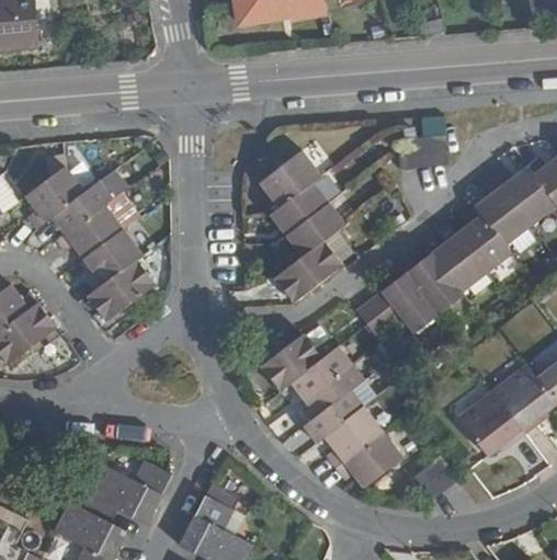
[(0,49),(30,48),(27,0),(0,0),(0,49)]
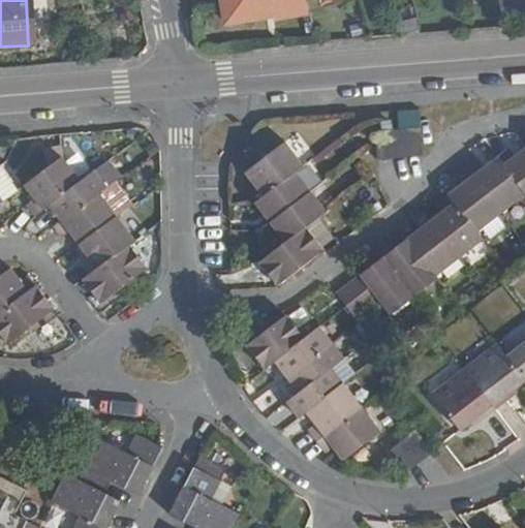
[(306,16),(302,0),(217,0),(221,23),(261,18),(260,11),(268,11),(269,21),(306,16)]
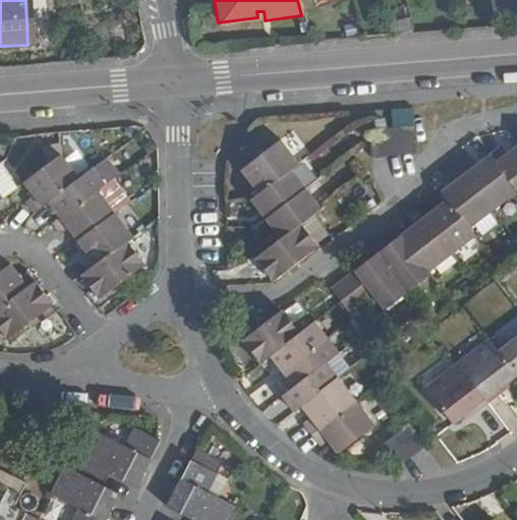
[(414,154),(412,124),(400,125),(401,154),(414,154)]
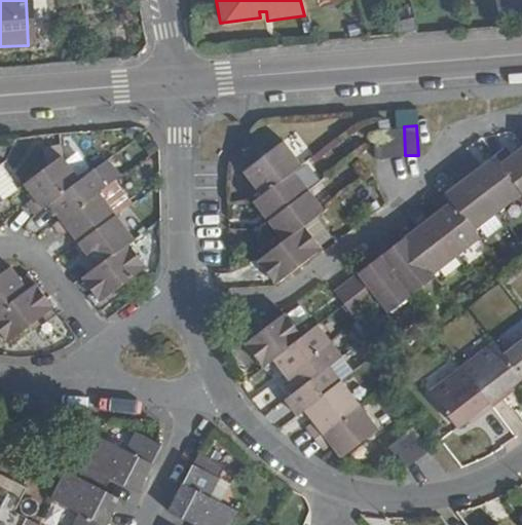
[(405,155),(404,126),(389,127),(389,156),(405,155)]
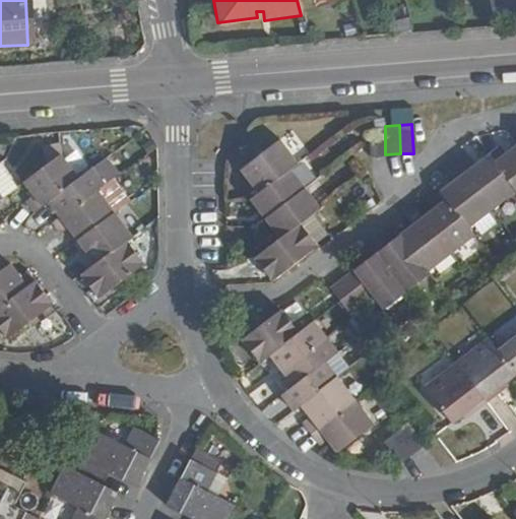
[(385,154),(385,126),(370,127),(371,154),(385,154)]
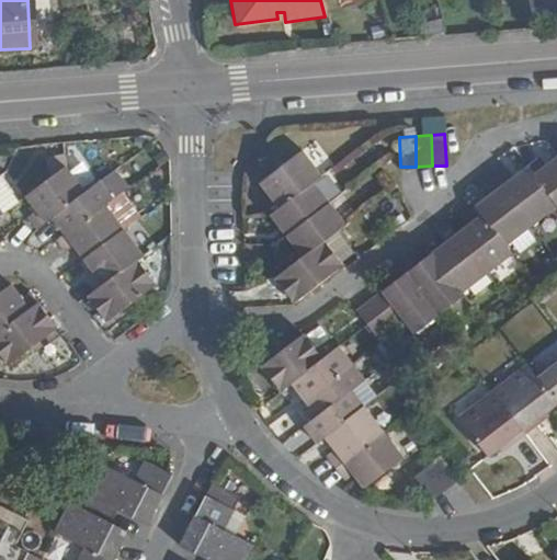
[(322,173),(304,148),(283,163),(261,181),(280,207),(315,180),(322,173)]
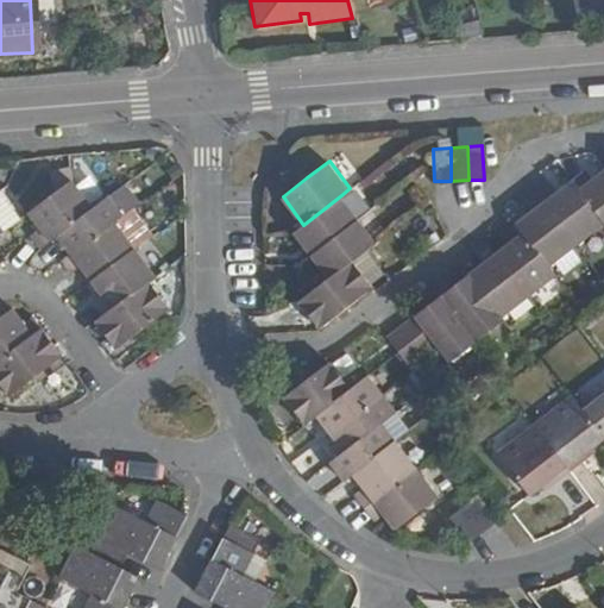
[(603,173),(601,169),(586,181),(579,173),(568,182),(599,224),(603,229),(603,173)]
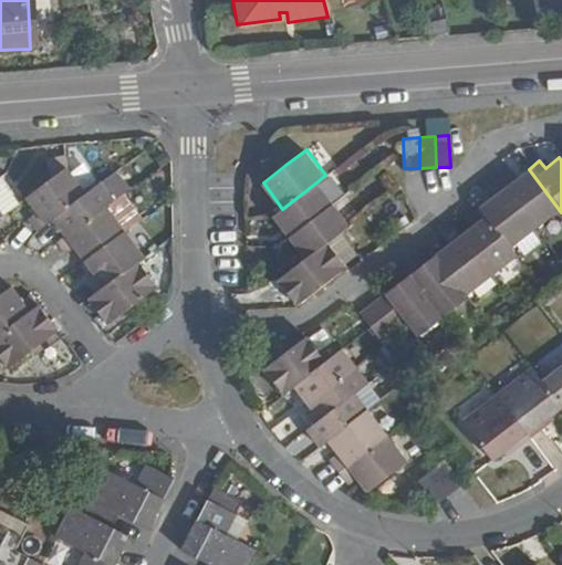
[(558,208),(529,169),(514,179),(508,171),(496,179),(533,228),(558,208)]
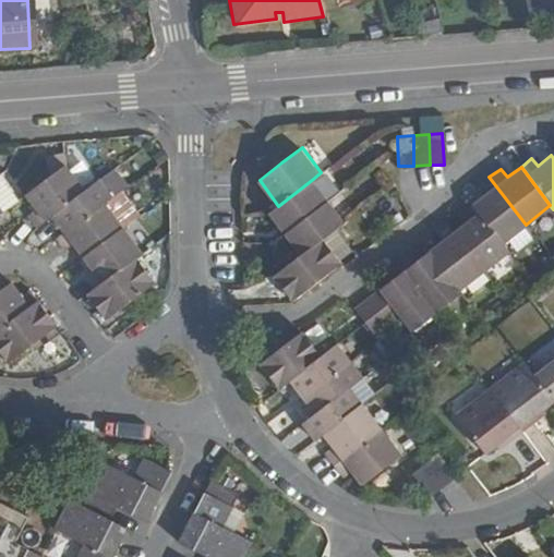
[(85,193),(65,168),(24,198),(33,210),(25,217),(35,229),(51,218),(85,193)]
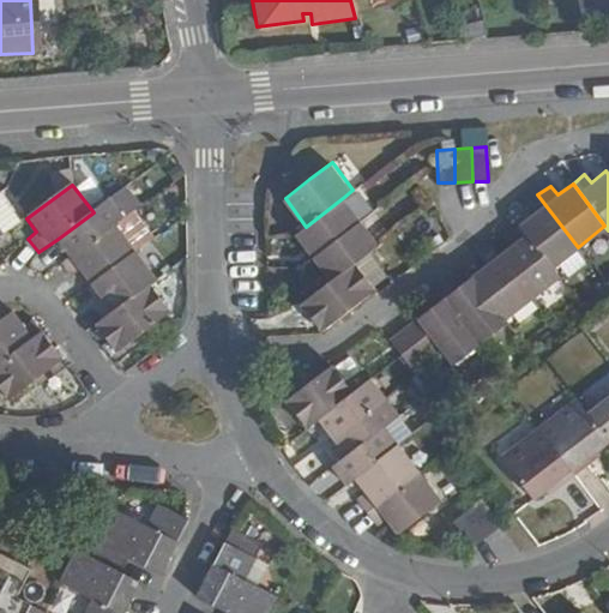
[(115,227),(142,208),(126,188),(94,212),(56,240),(72,260),(115,227)]
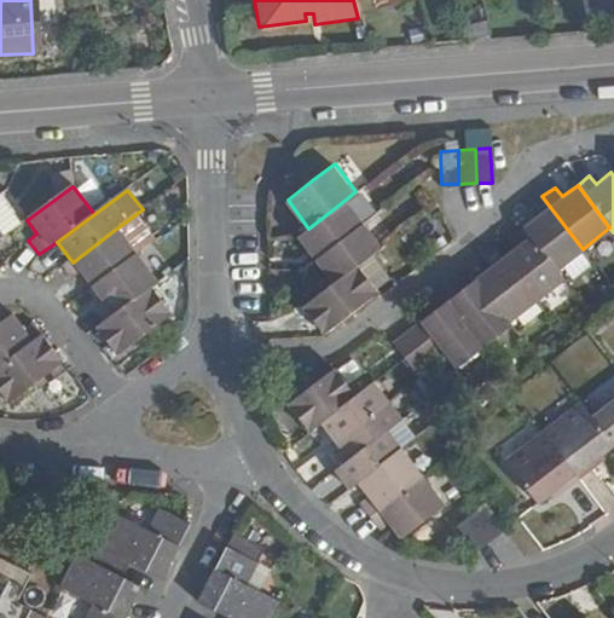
[(583,249),(542,196),(528,206),(537,217),(520,230),(552,272),(583,249)]
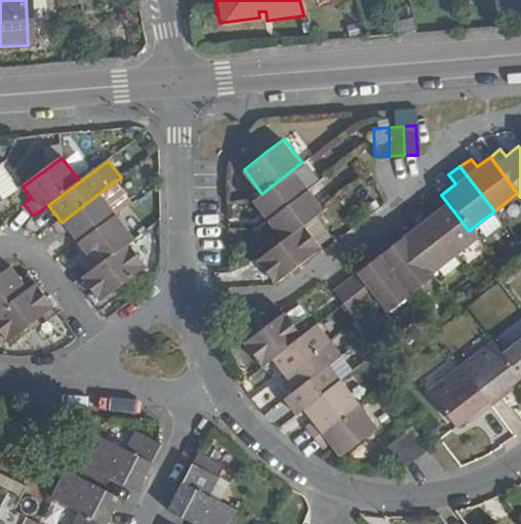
[(268,219),(309,188),(294,168),(262,194),(253,200),(268,219)]
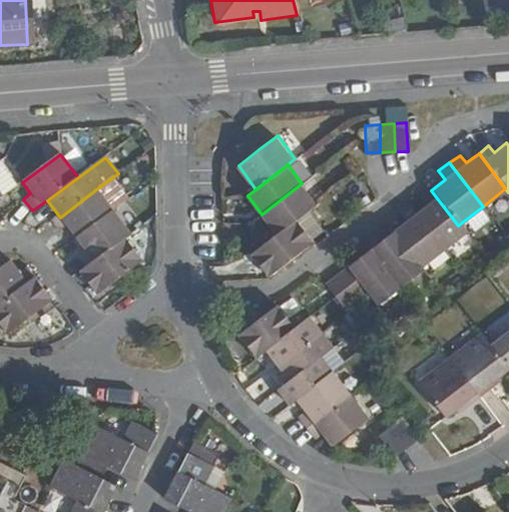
[(295,218),(316,202),(302,183),(262,214),(277,232),(295,218)]
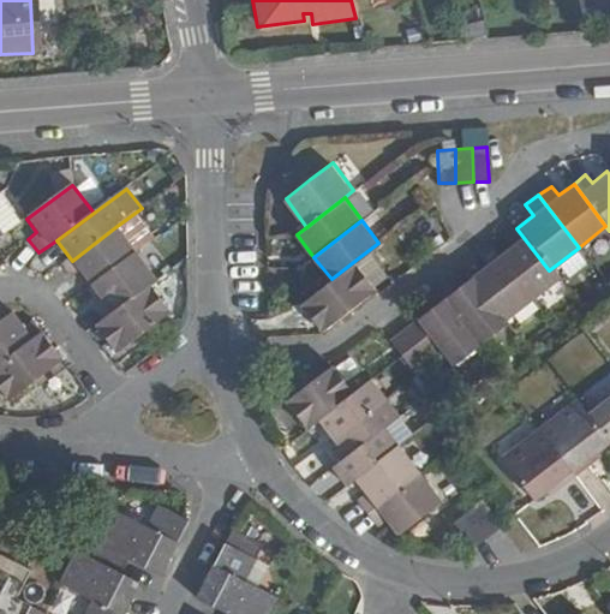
[(90,287),(136,255),(115,227),(72,261),(63,268),(71,280),(79,274),(90,287)]
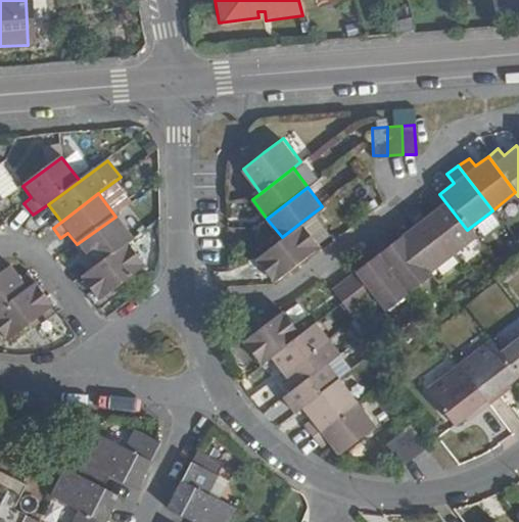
[(467,230),(439,194),(430,202),(435,209),(422,219),(450,254),(473,236),(467,230)]
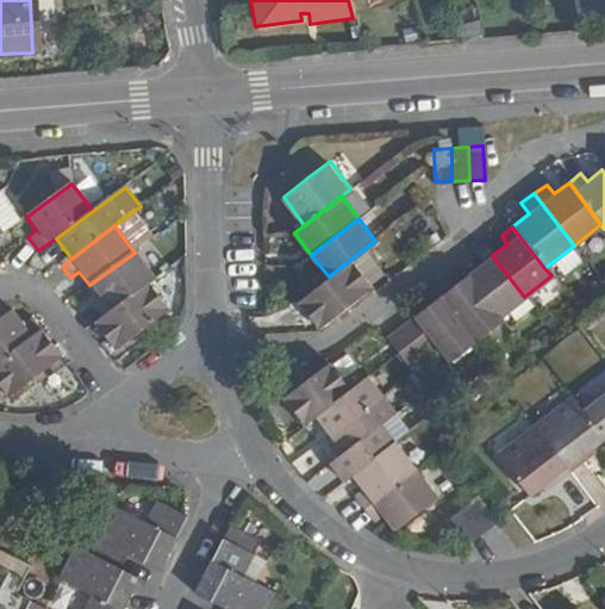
[(492,255),(485,246),(474,256),(480,265),(465,277),(497,317),(524,297),(492,255)]
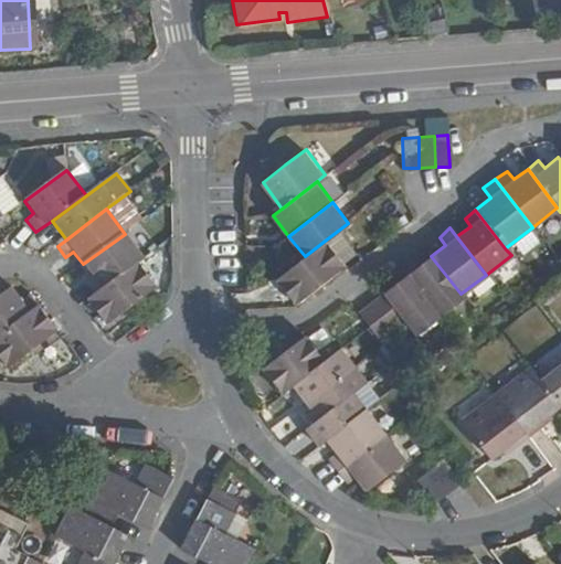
[(136,264),(144,258),(125,234),(83,264),(93,276),(84,284),(93,295),(136,264)]
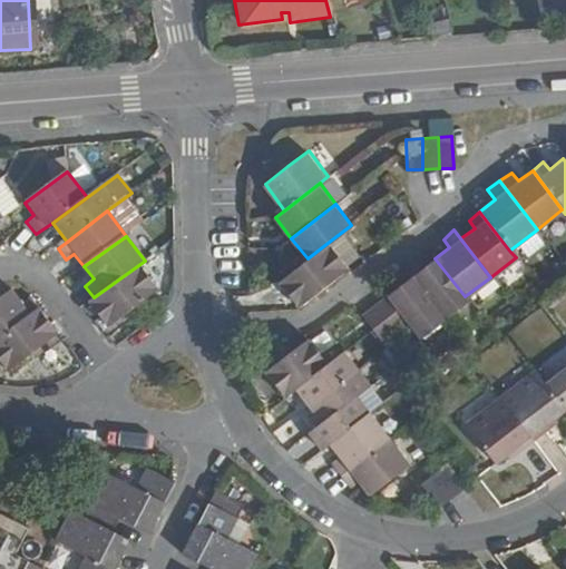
[(299,306),(348,268),(328,243),(308,258),(280,280),(299,306)]
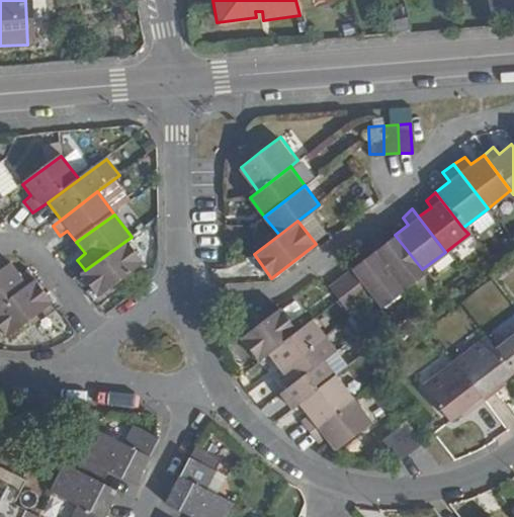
[(422,269),(395,235),(372,252),(403,290),(425,274),(422,269)]
